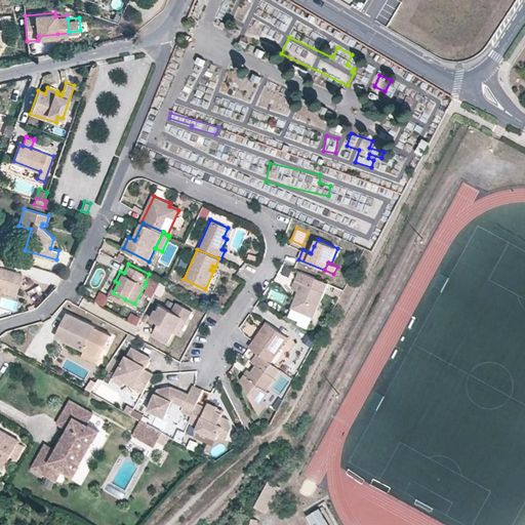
[(0,285),(16,290),(22,273),(0,266),(0,285)]
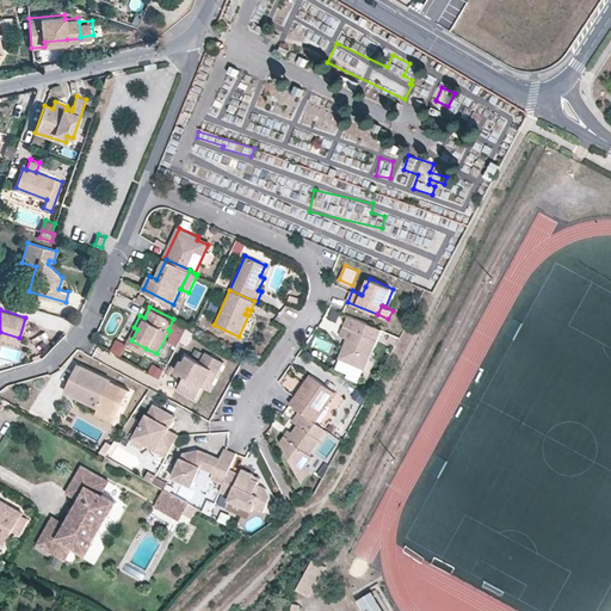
[(341,313),(333,309),(329,318),(338,321),(341,313)]
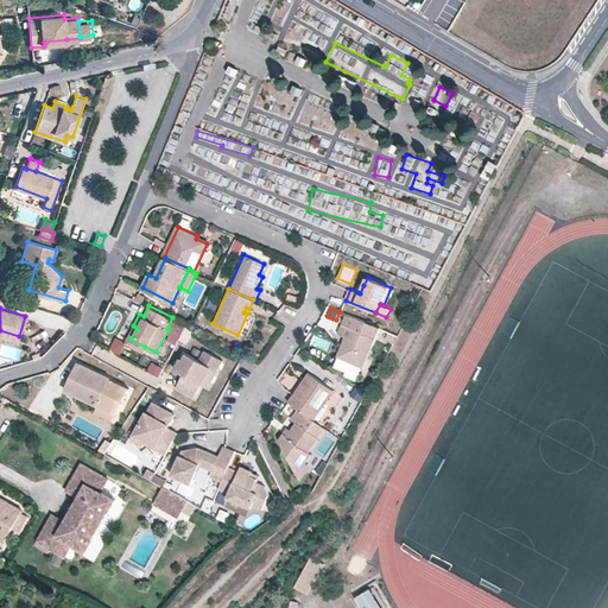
[(365,366),(380,328),(348,314),(340,334),(346,337),(348,339),(344,347),(342,346),(337,355),(339,355),(363,366),(365,366)]
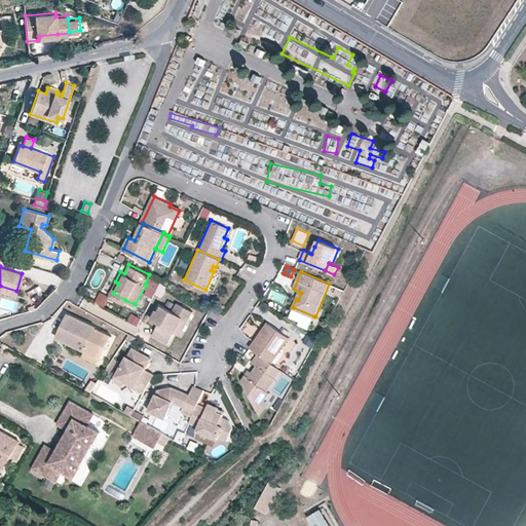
[(118,284),(115,282),(108,295),(123,304),(125,300),(113,293),(118,284)]
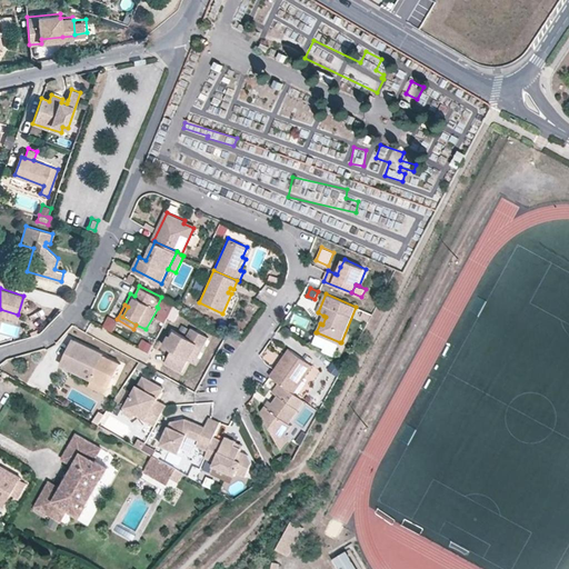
[(0,309),(0,315),(17,320),(18,315),(0,309)]
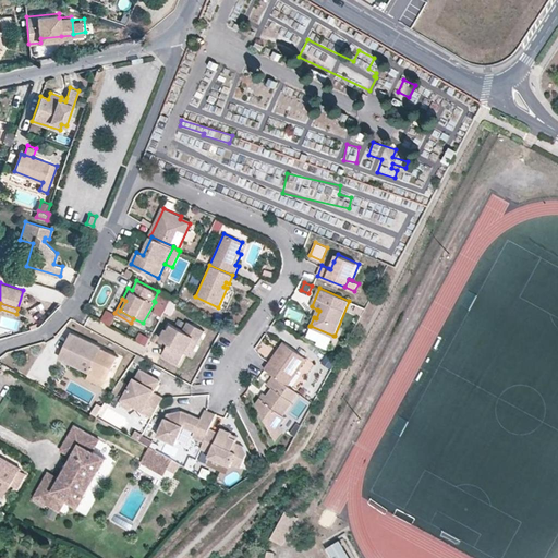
[(193,337),(201,341),(205,331),(189,323),(184,331),(172,325),(169,331),(167,329),(161,339),(169,343),(161,354),(179,365),(185,353),(193,337)]
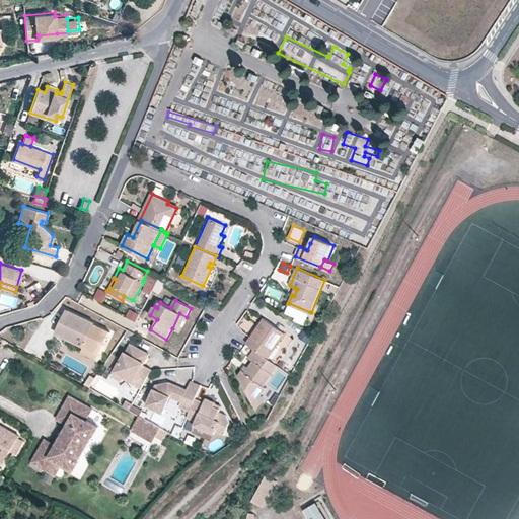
[(310,312),(289,303),(286,311),(296,315),(295,318),(305,323),(310,312)]
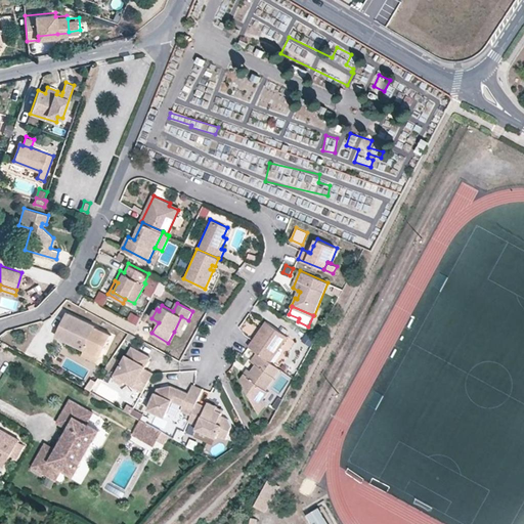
[(84,349),(101,356),(112,335),(95,326),(95,325),(69,312),(57,336),(84,349)]
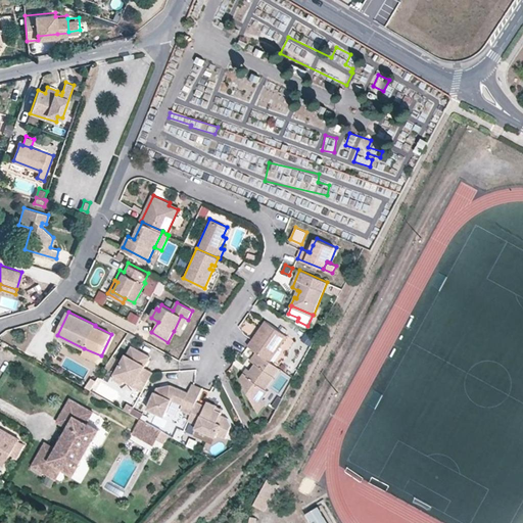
[(180,334),(188,320),(181,316),(174,331),(180,334)]
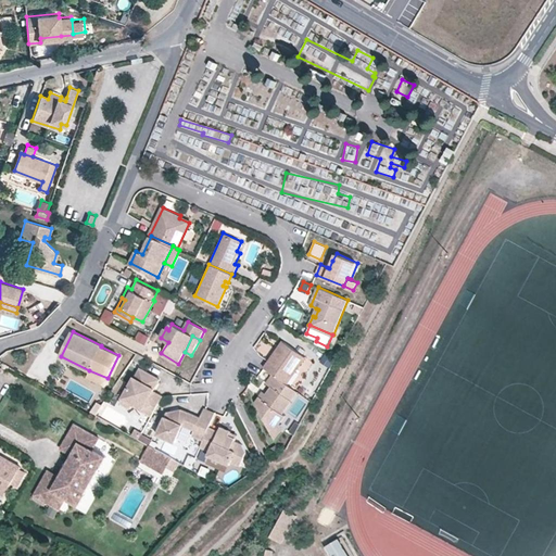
[(268,359),(264,366),(273,371),(286,381),(304,355),(281,340),(274,351),(277,353),(270,362),(268,359)]
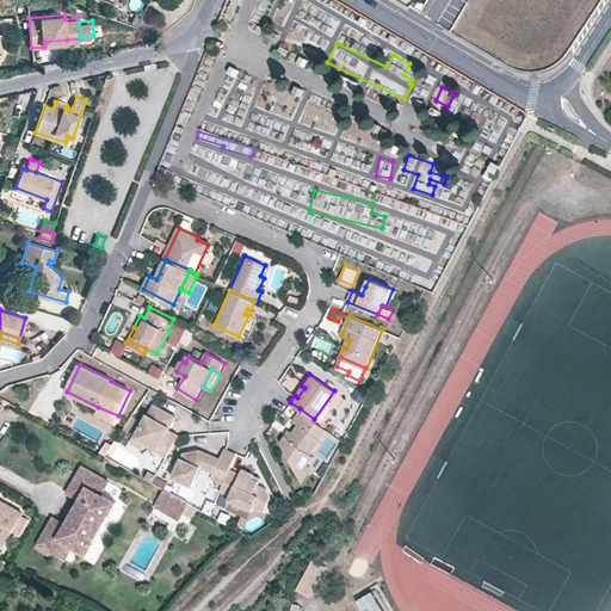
[(304,388),(301,386),(295,395),(297,397),(304,388)]
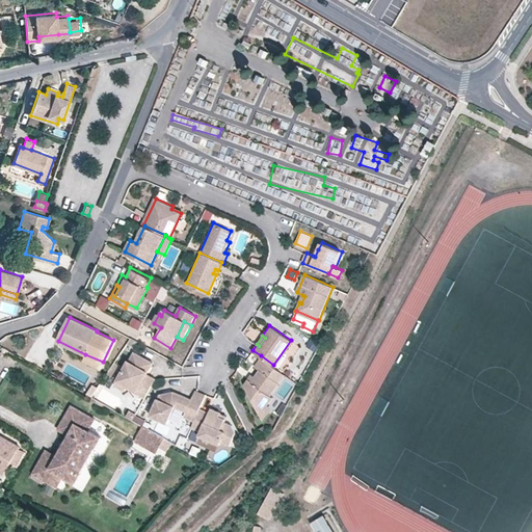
[(316,350),(320,343),(312,338),(307,345),(316,350)]
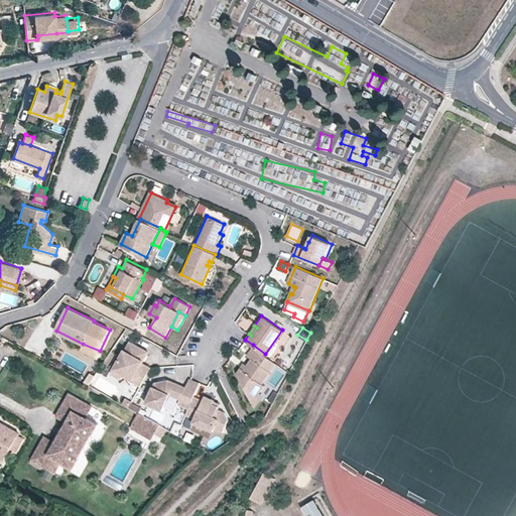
[(131,382),(141,386),(151,367),(143,363),(144,360),(141,358),(146,349),(130,341),(125,349),(124,349),(111,372),(121,378),(123,374),(133,379),(131,382)]
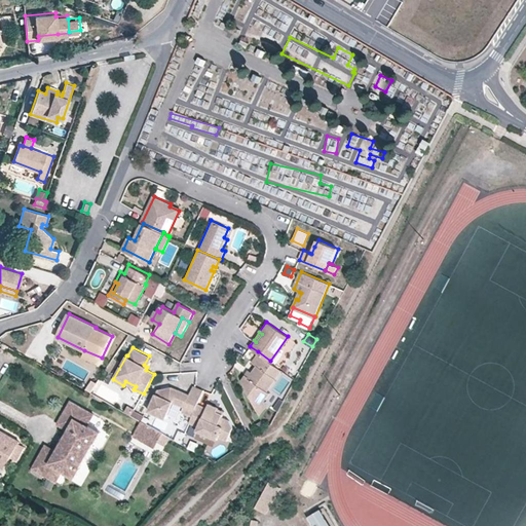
[(99,365),(102,358),(84,350),(81,358),(99,365)]
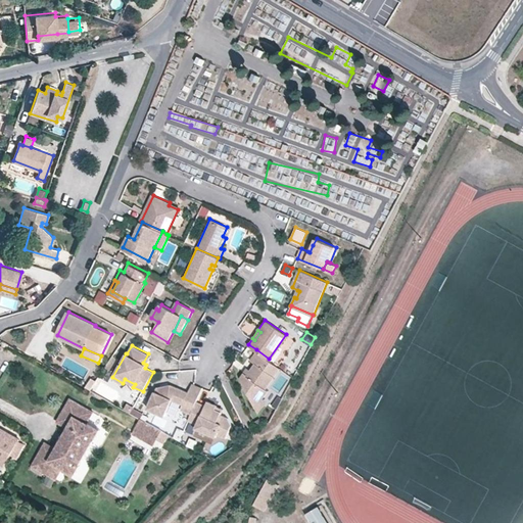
[(267,385),(280,367),(269,359),(256,349),(250,359),(254,362),(251,367),(247,373),(244,370),(240,376),(253,400),(263,396),(269,387),(267,385)]
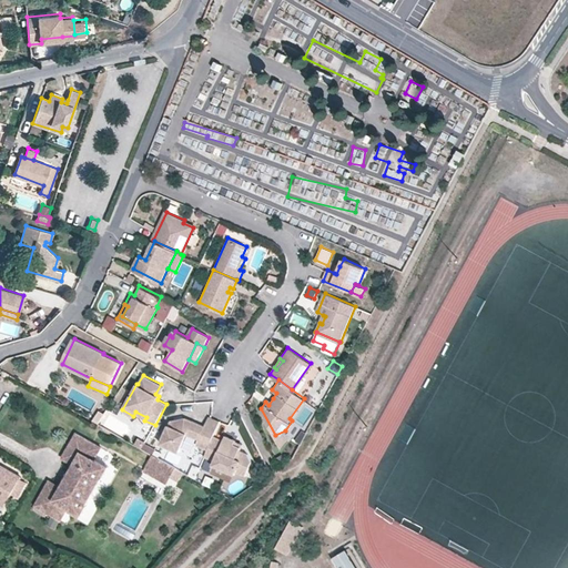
[(164,386),(161,384),(155,394),(159,396),(164,386)]
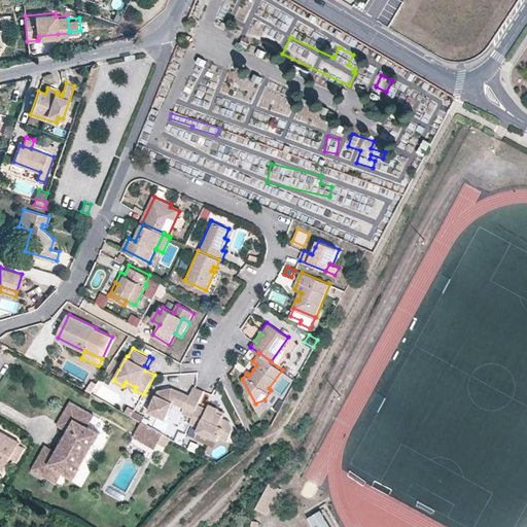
[(199,403),(205,390),(195,386),(191,395),(178,390),(162,394),(154,412),(172,419),(179,402),(186,406),(184,412),(194,415),(199,403)]
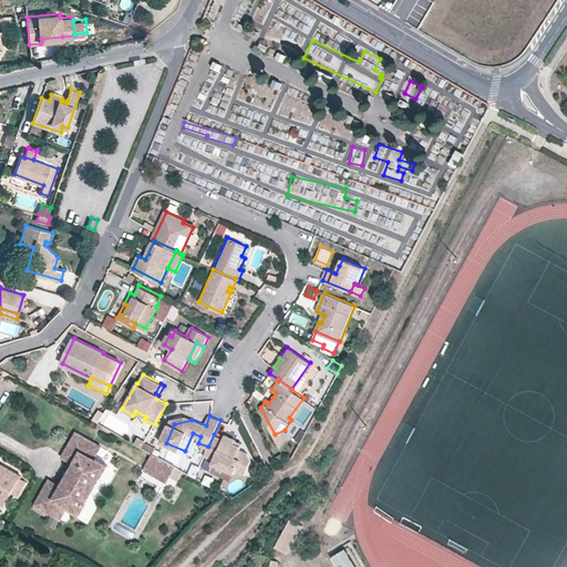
[(35,505),(60,518),(68,506),(72,509),(71,511),(80,515),(86,504),(85,503),(102,474),(103,475),(109,464),(100,459),(99,461),(95,457),(102,445),(76,430),(62,456),(74,463),(62,486),(50,478),(35,505)]
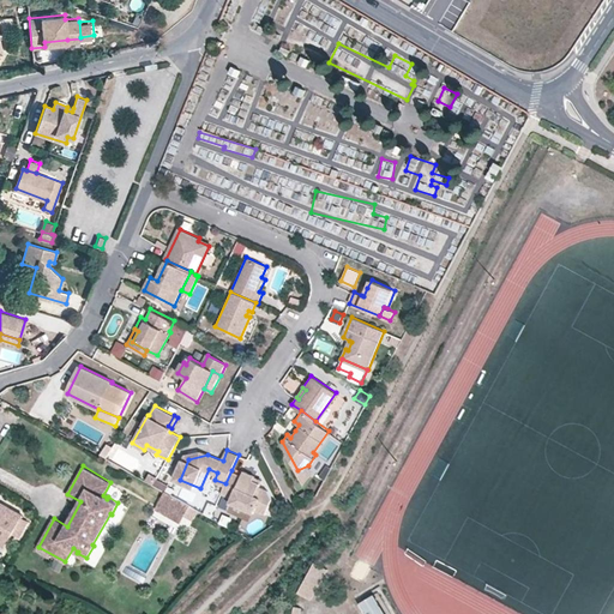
[(226,483),(222,493),(234,497),(232,500),(256,511),(258,506),(269,511),(275,497),(269,489),(260,486),(262,482),(254,479),(257,474),(245,469),(244,474),(232,470),(226,483)]
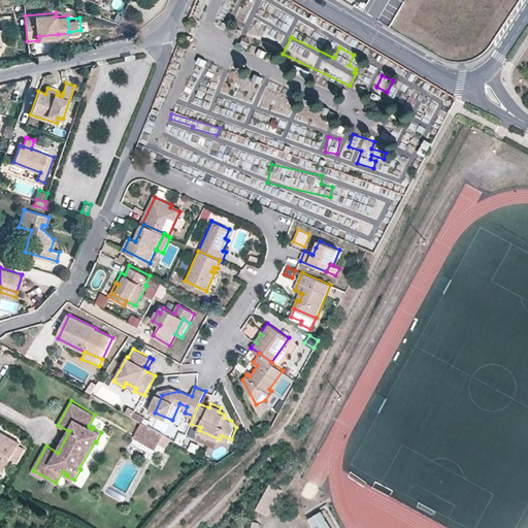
[(165,434),(143,422),(138,431),(160,443),(165,434)]
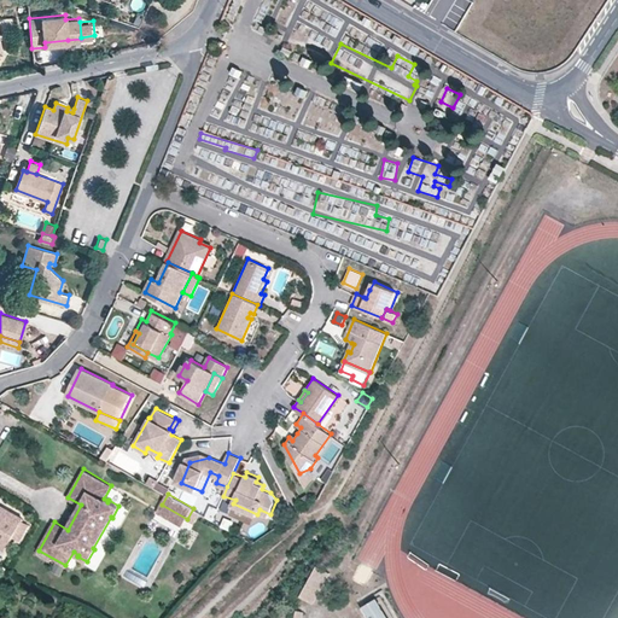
[(24,516),(0,501),(0,543),(6,547),(13,535),(16,530),(22,534),(29,523),(22,519),(24,516)]
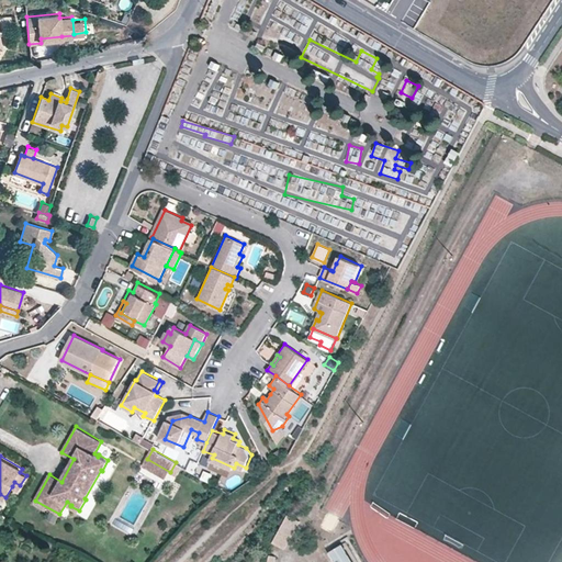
[(170,472),(147,459),(144,464),(167,478),(170,472)]
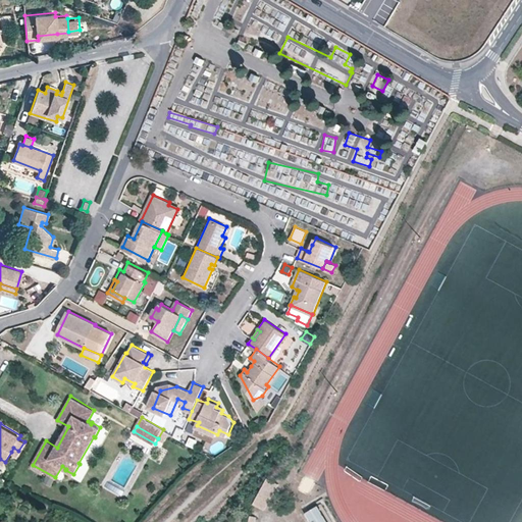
[(266,510),(280,484),(269,478),(256,504),(266,510)]
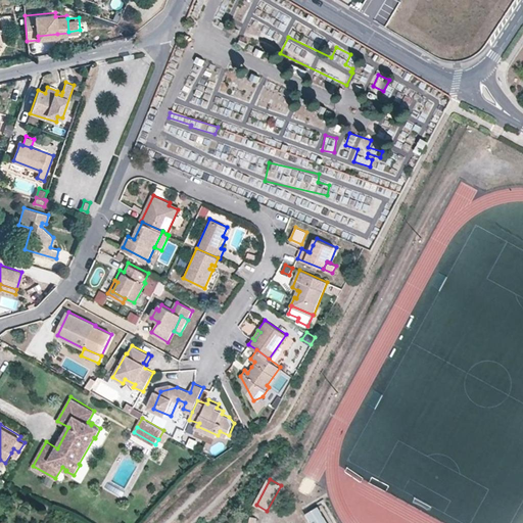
[(332,522),(321,504),(308,512),(315,522),(332,522)]
